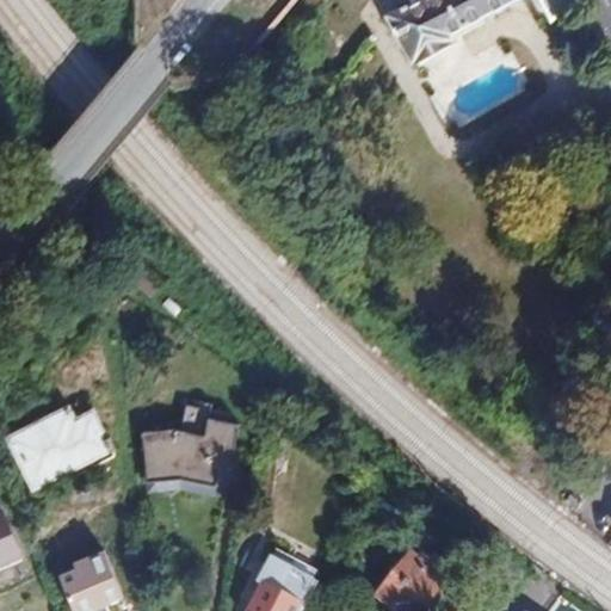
[(581,0),(409,0),(412,4),(387,17),(413,63),(455,39),(451,35),(512,0),(531,0),(545,25),(584,4),(581,0)]
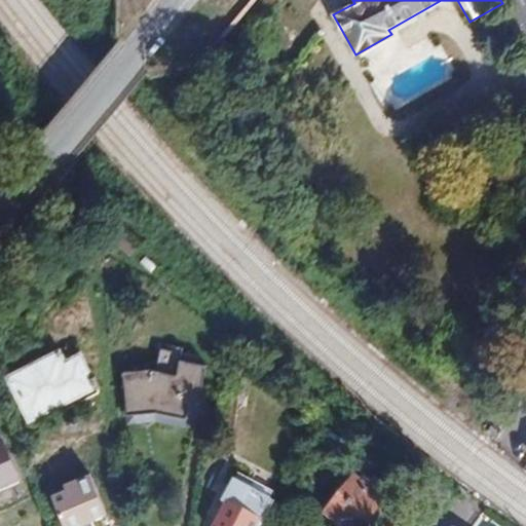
[(232,342),(238,346),(242,341),(236,337),(232,342)]
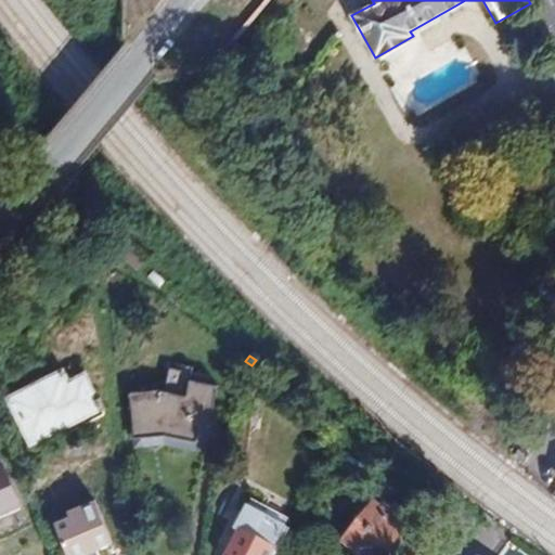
[(197,441),(206,443),(226,447),(236,389),(201,382),(202,374),(170,368),(165,391),(157,390),(129,394),(134,438),(164,435),(197,441)]
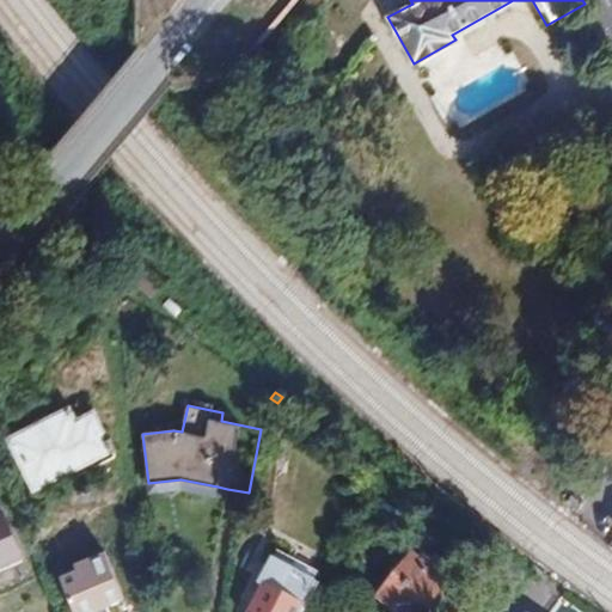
[(74,421),(68,409),(7,439),(32,490),(62,475),(66,482),(115,457),(112,452),(116,450),(108,434),(104,435),(92,412),(74,421)]
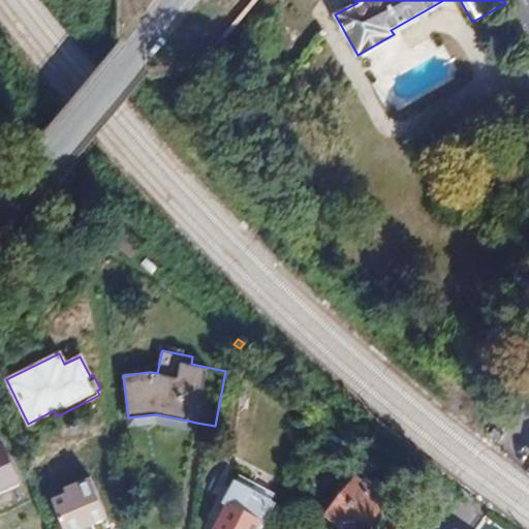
[(499,412),(491,406),(485,414),(493,421),(499,412)]
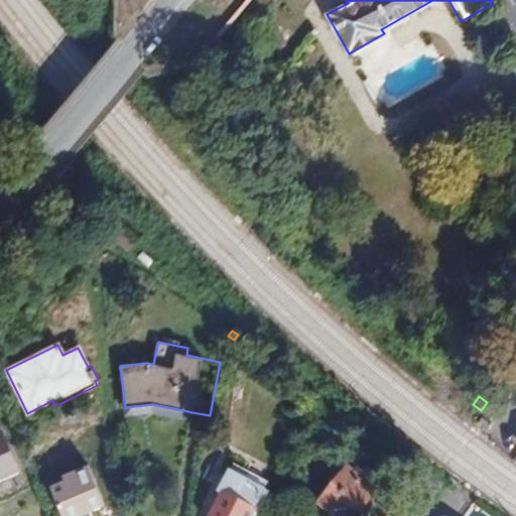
[(126,416),(152,413),(190,421),(191,412),(183,410),(152,404),(125,407),(126,416)]
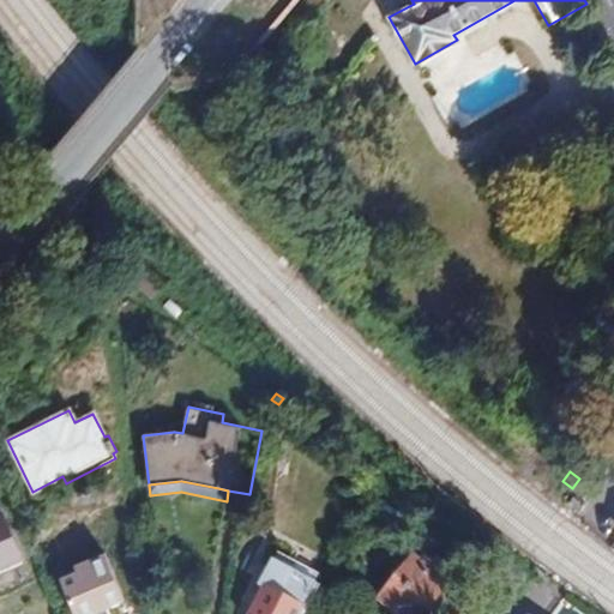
[(0,567),(22,559),(2,513),(0,513),(0,567)]
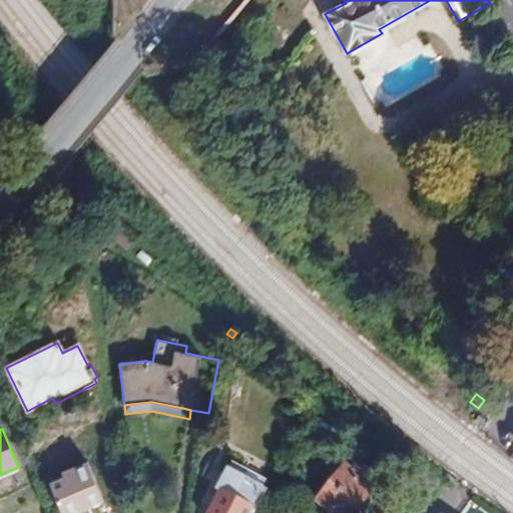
[(104,503),(86,461),(60,473),(62,478),(48,483),(60,512),(90,512),(89,510),(104,503)]
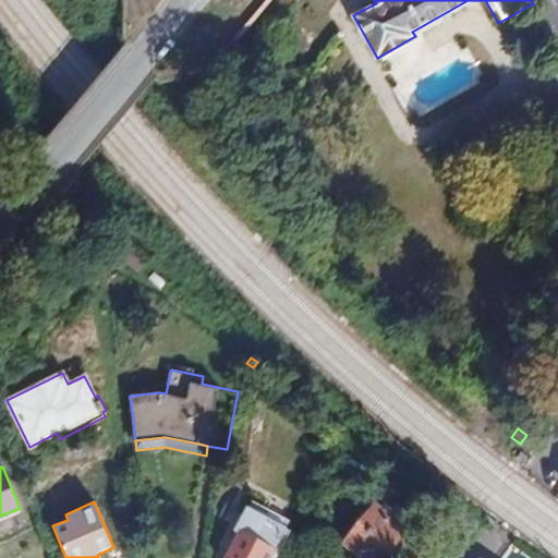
[(398,510),(391,518),(375,505),(343,544),(360,557),(387,557),(415,524),(398,510)]
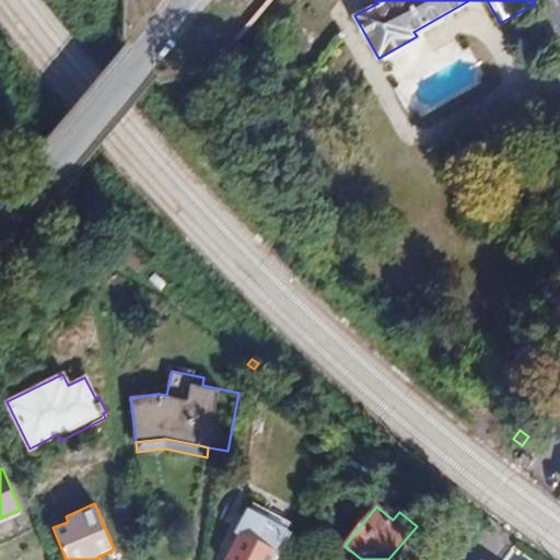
[(0,522),(21,514),(20,510),(0,517),(0,522)]
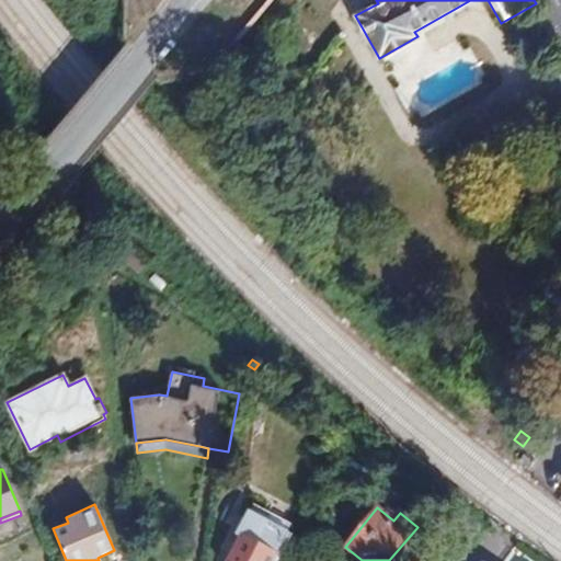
[(276,553),(286,533),(250,514),(238,536),(242,538),(229,560),(273,560),(277,553),(276,553)]
